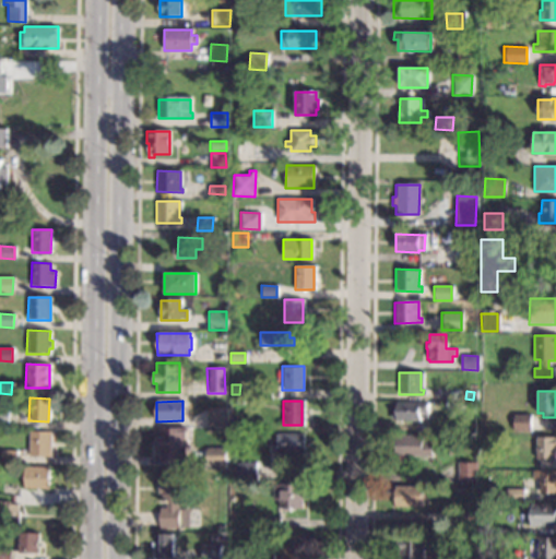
[(425,418),(417,418),(417,420),(394,420),(395,402),(426,403),(425,418)]
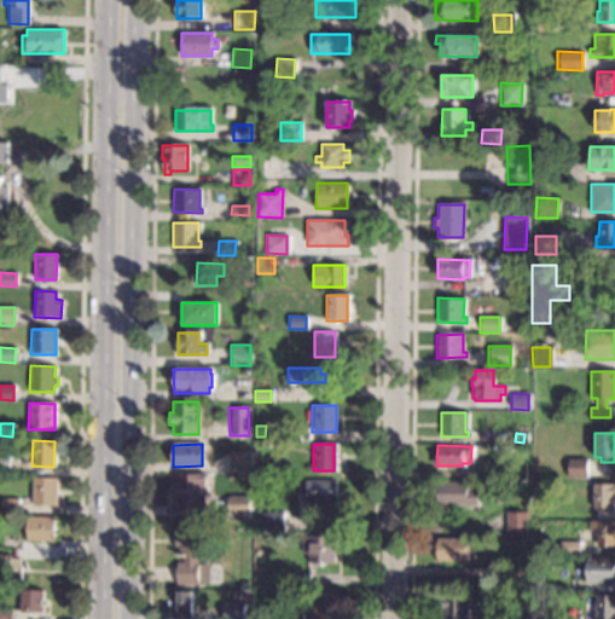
[(0,451),(10,452),(9,474),(0,474),(0,451)]
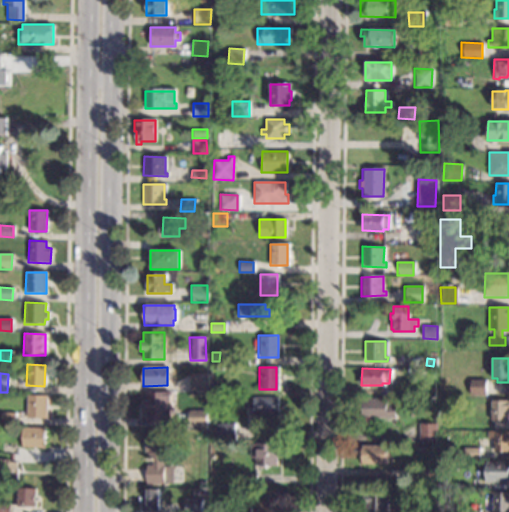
[(205,390),(189,390),(189,388),(189,374),(205,374),(205,390)]
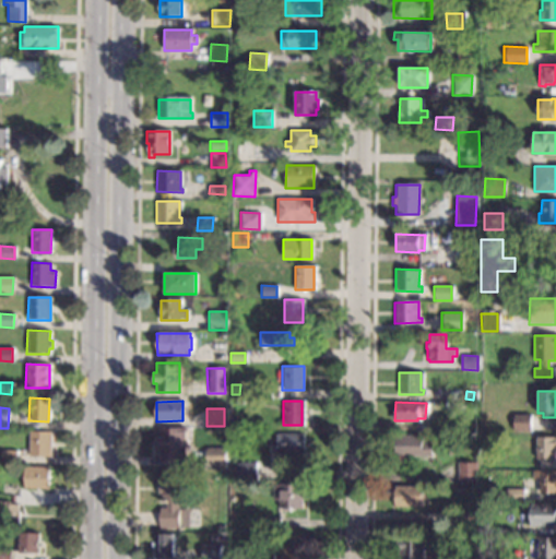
[(528,431),(511,431),(512,415),(529,415),(528,431)]
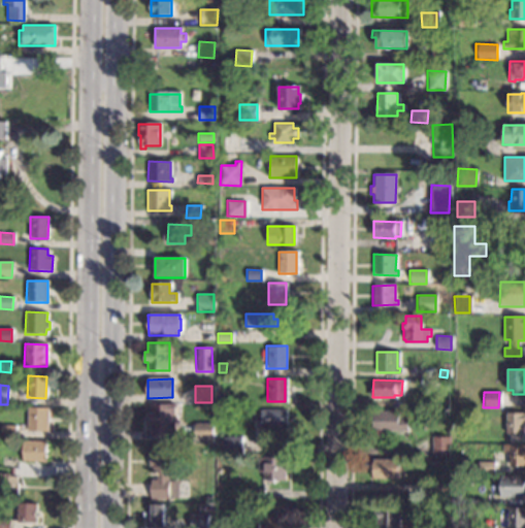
[(175,403),(175,428),(174,433),(151,433),(151,425),(145,425),(145,414),(150,414),(150,403),(175,403)]
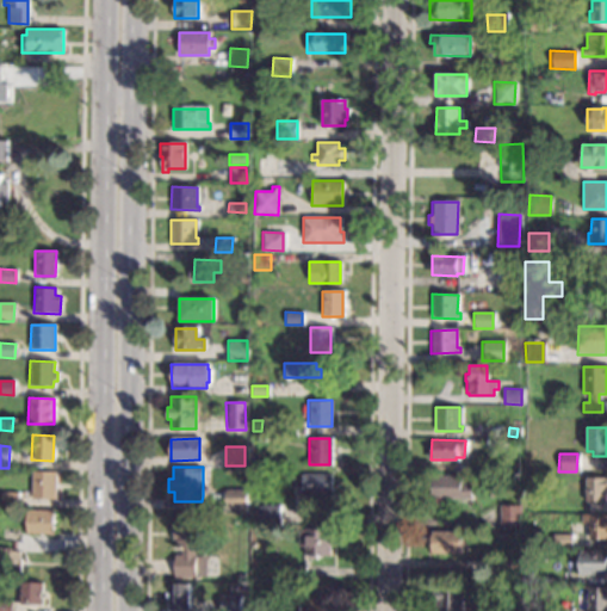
[(55,473),(54,500),(30,499),(31,471),(55,473)]
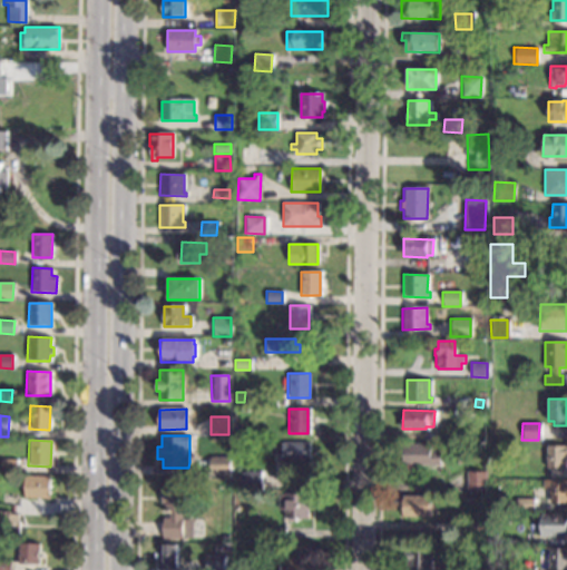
[(309,443),(309,464),(287,463),(289,462),(274,462),(275,453),(271,453),(272,446),(281,446),(281,442),(309,443)]
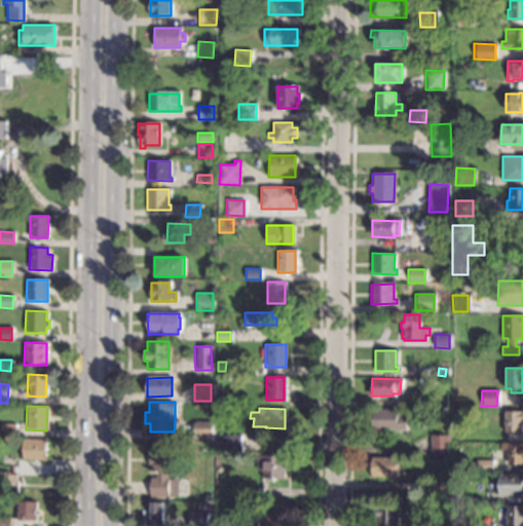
[(396,410),(396,415),(405,416),(404,429),(370,428),(371,409),(396,410)]
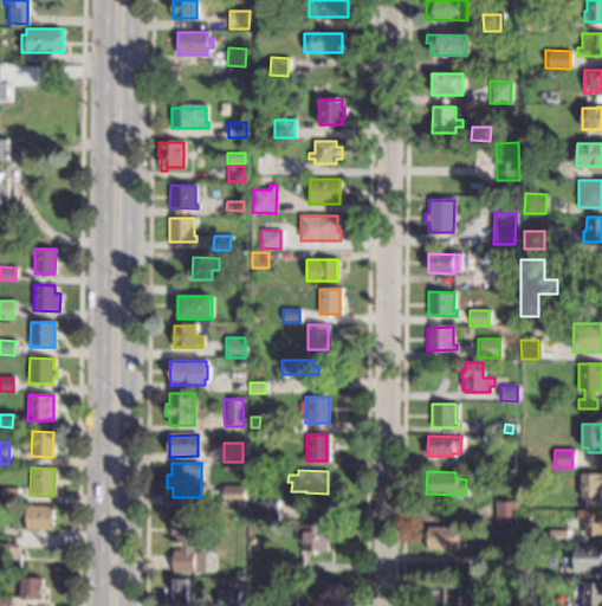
[(601,475),(601,487),(600,487),(600,497),(580,497),(580,474),(601,475)]
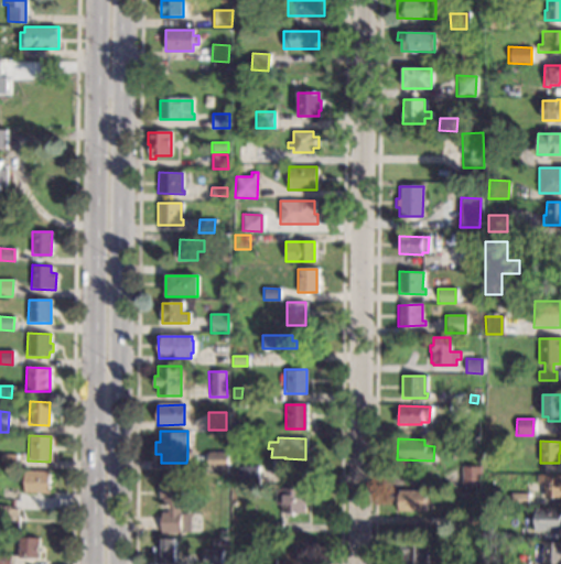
[(225,468),(206,468),(206,457),(206,452),(225,452),(225,468)]
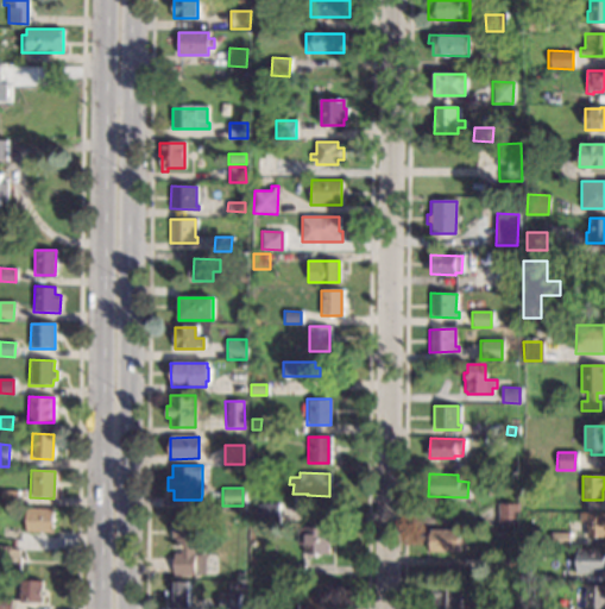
[(17,493),(17,506),(0,504),(0,491),(17,493)]
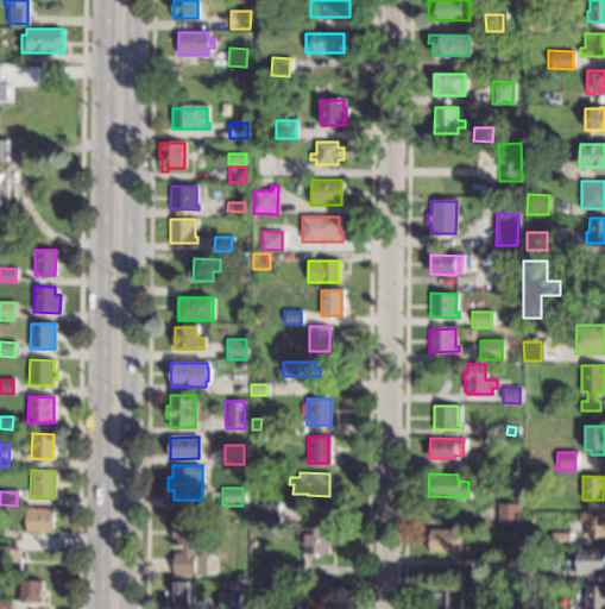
[(517,525),(496,525),(496,504),(517,504),(517,525)]
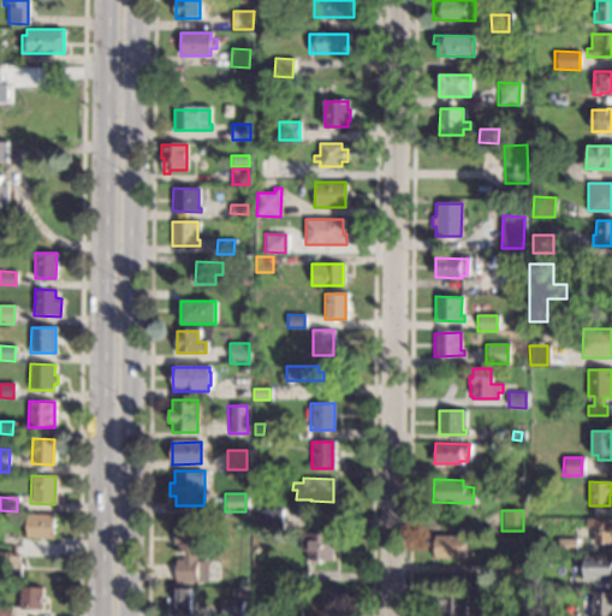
[(284,513),(284,527),(266,526),(266,513),(284,513)]
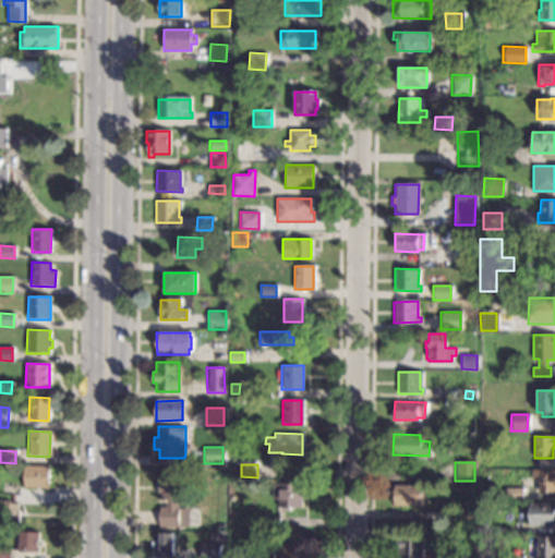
[(48,488),(22,487),(23,465),(48,466),(48,488)]
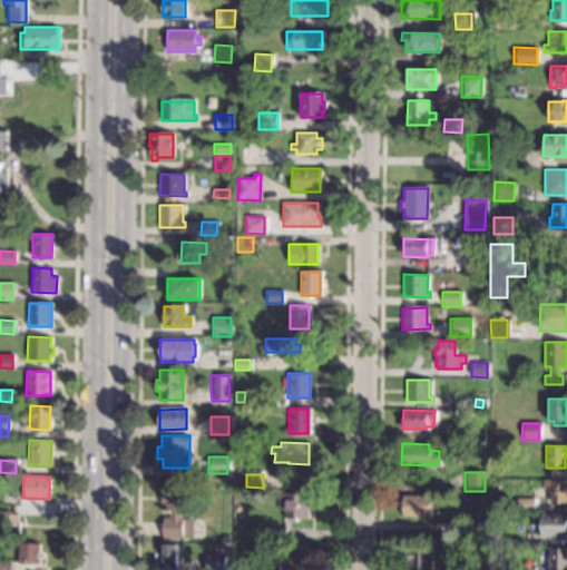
[(184,497),(185,497),(185,504),(184,504),(184,512),(179,512),(179,519),(181,519),(181,539),(162,538),(162,519),(167,519),(167,508),(162,508),(163,502),(159,502),(159,487),(163,487),(163,479),(184,479),(184,497)]
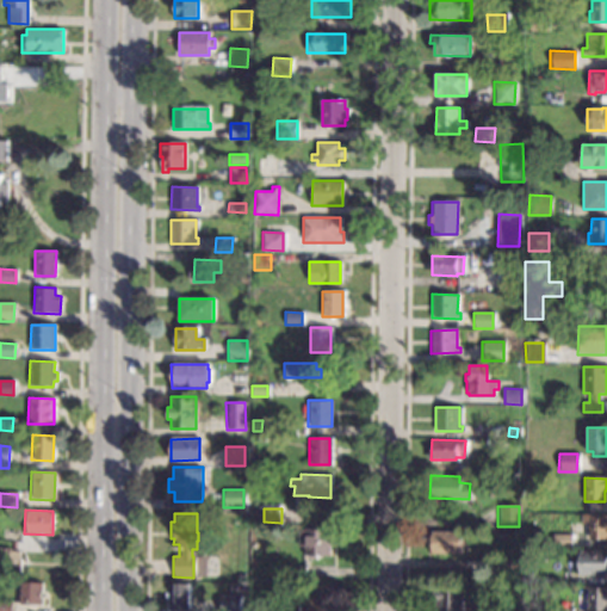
[(606,538),(586,538),(586,524),(578,524),(578,514),(606,514),(606,538)]
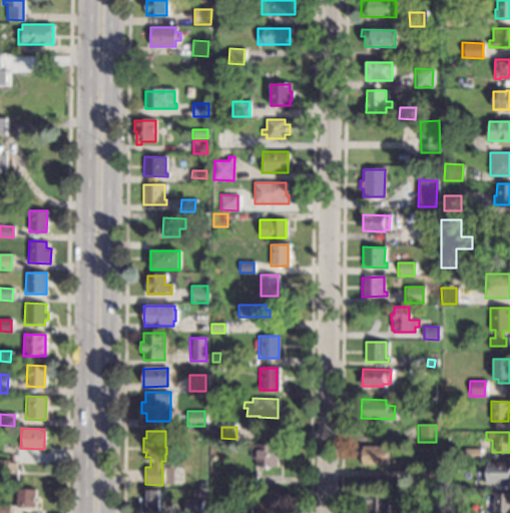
[(276,457),(275,457),(275,466),(253,466),(253,459),(248,459),(248,445),(276,445),(276,457)]
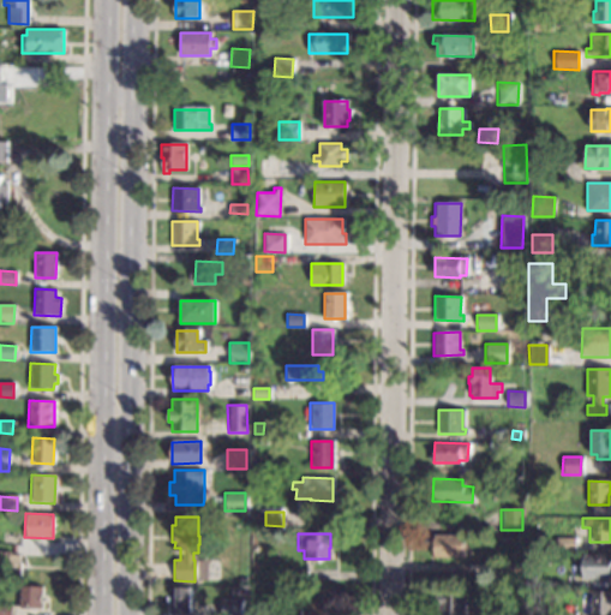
[(462,557),(432,557),(432,536),(462,536),(462,557)]
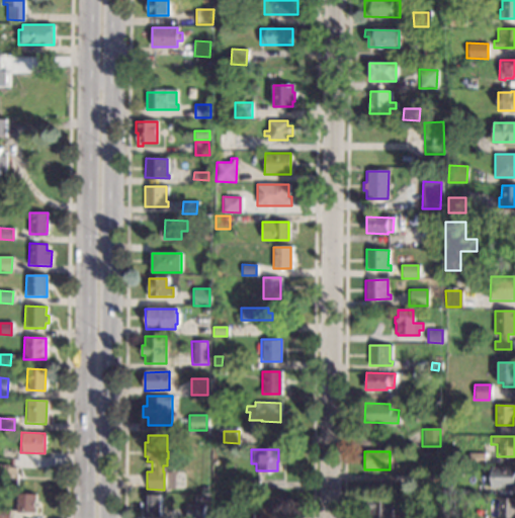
[(483,463),(466,463),(467,453),(483,453),(483,463)]
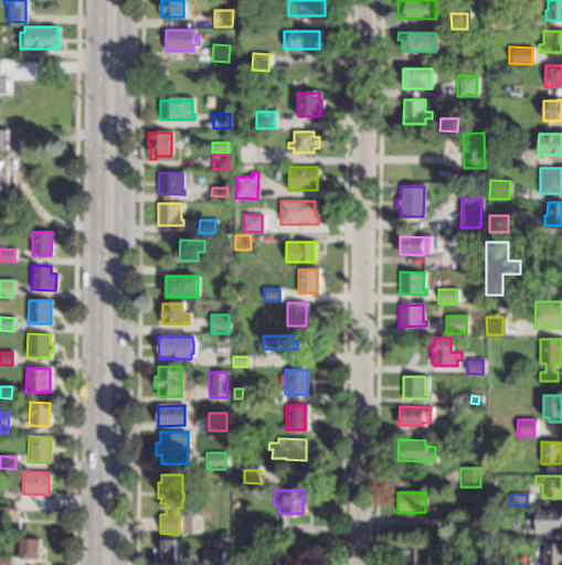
[(0,507),(9,508),(9,510),(16,510),(16,518),(18,518),(17,532),(0,531),(0,507)]
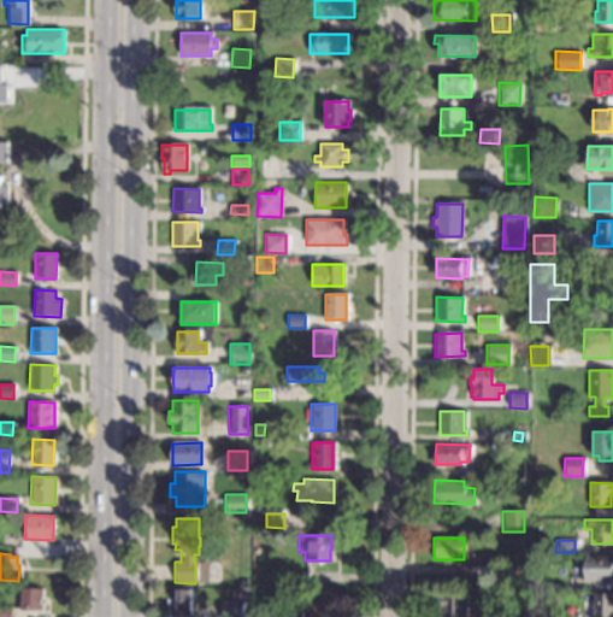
[(612,566),(612,581),(582,581),(582,556),(612,557),(612,566)]
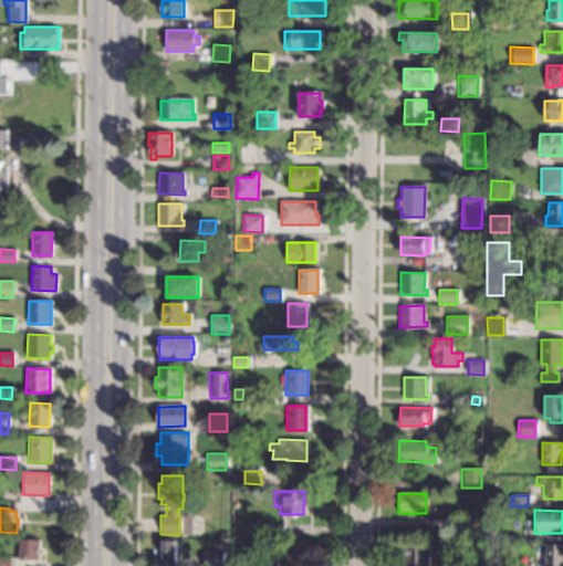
[(479,530),(462,530),(462,520),(479,520),(479,530)]
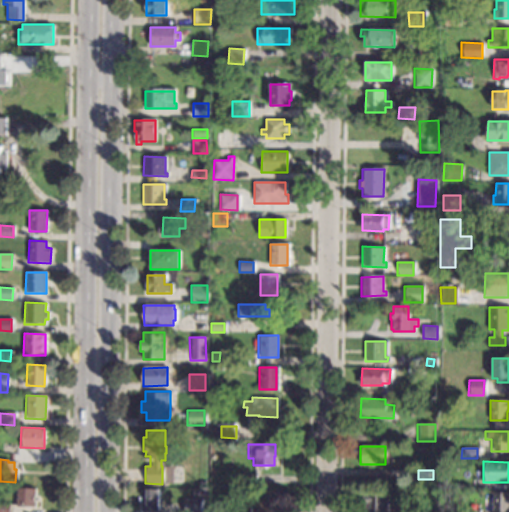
[(253,485),(238,485),(239,475),(253,475),(253,485)]
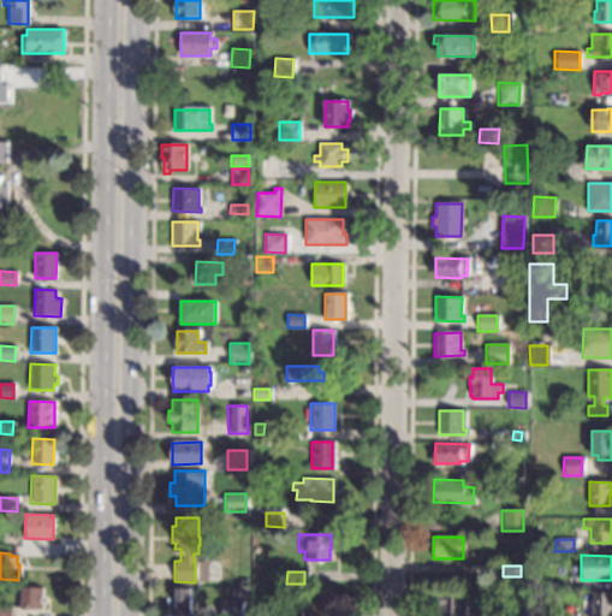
[(40,610),(18,610),(19,587),(23,587),(40,587),(40,610)]
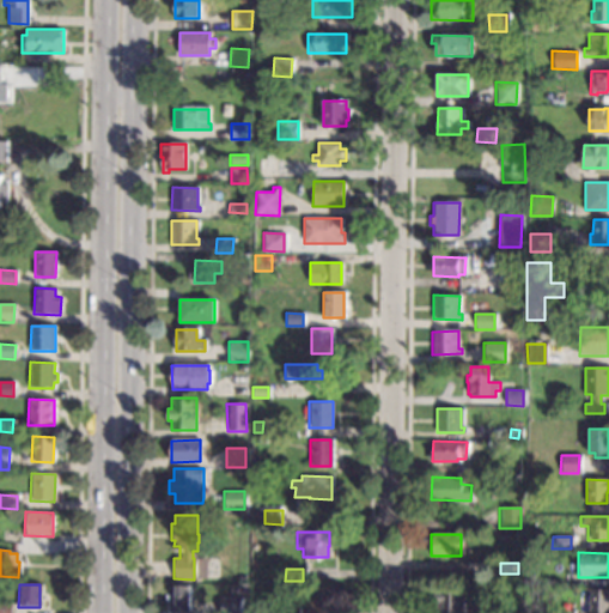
[(188,586),(188,612),(168,611),(168,586),(188,586)]
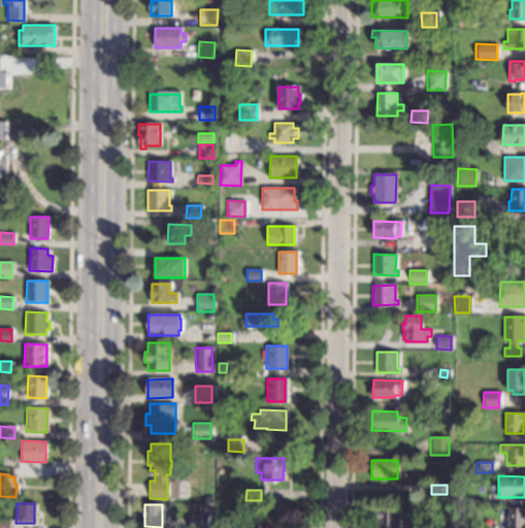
[(285,527),(263,527),(263,518),(267,518),(267,506),(285,506),(285,527)]
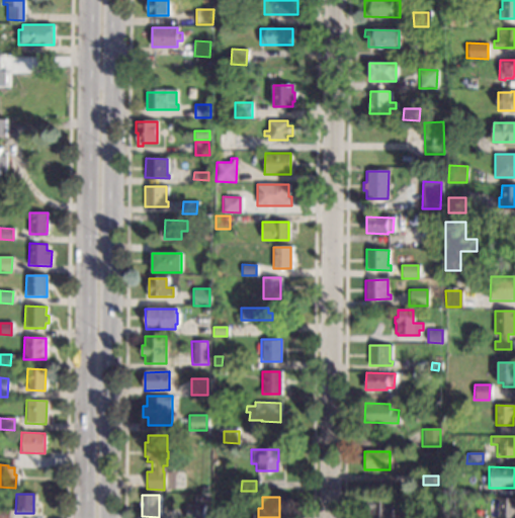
[(514,499),(514,517),(496,517),(497,499),(514,499)]
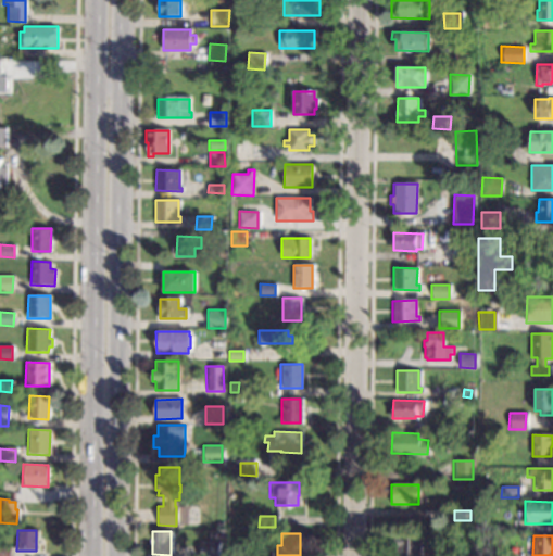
[(418,555),(391,555),(391,538),(418,538),(418,555)]
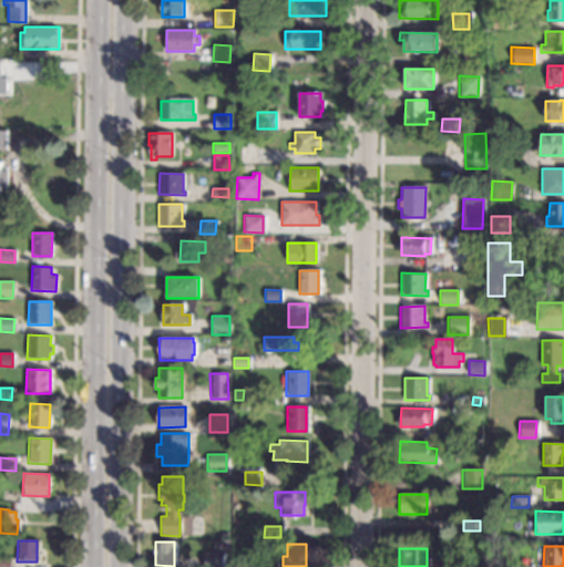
[(221,566),(204,566),(204,554),(222,554),(221,566)]
